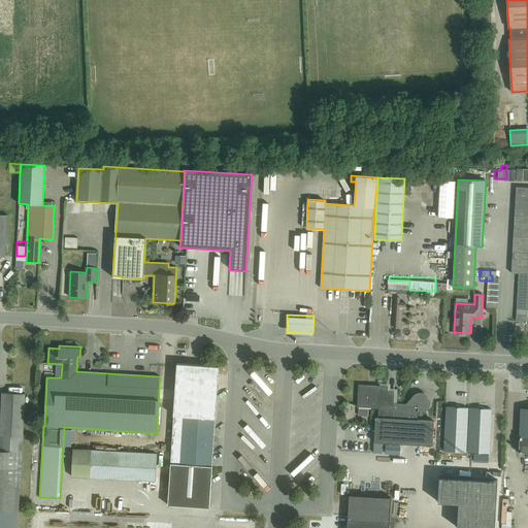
[(173,415),(167,505),(209,507),(212,466),(211,466),(219,366),(176,363),(173,415)]
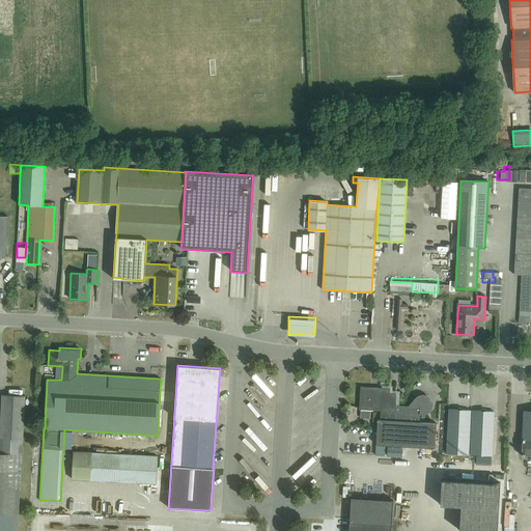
[(249,370),(272,395),(276,391),(253,366),(249,370)]
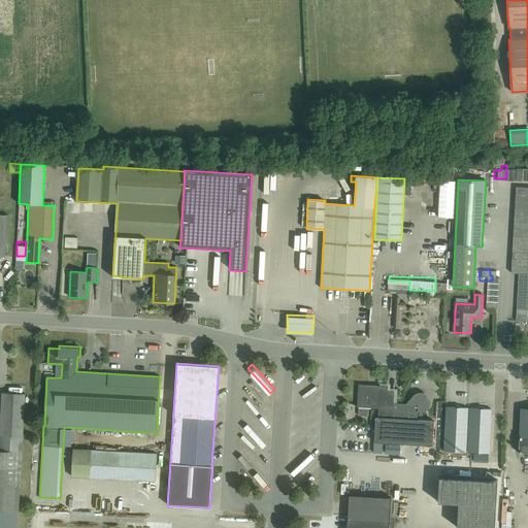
[(300,382),(309,372),(304,367),(295,376),(300,382)]
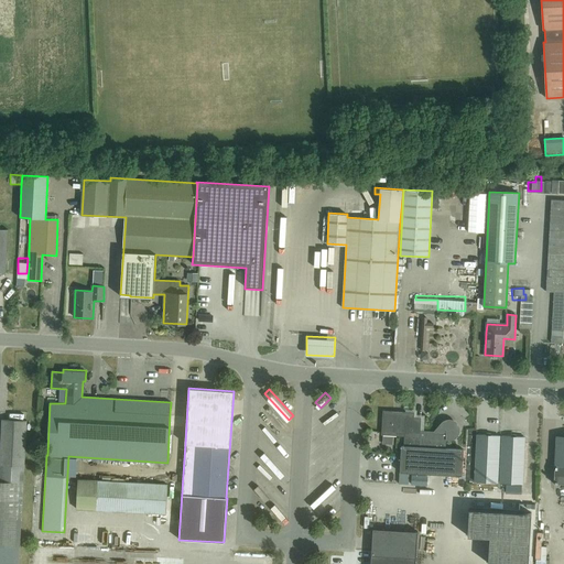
[(407,434),(407,436),(404,436),(404,446),(401,446),(400,473),(463,476),(464,449),(445,448),(446,438),(448,440),(451,438),(453,438),(455,436),(457,435),(458,433),(458,430),(458,427),(457,425),(456,423),(454,422),(452,421),(449,420),(447,421),(445,421),(443,423),(441,424),(440,426),(440,430),(440,432),(440,433),(420,432),(421,418),(414,418),(414,412),(384,411),(382,435),(397,436),(397,433),(407,434)]
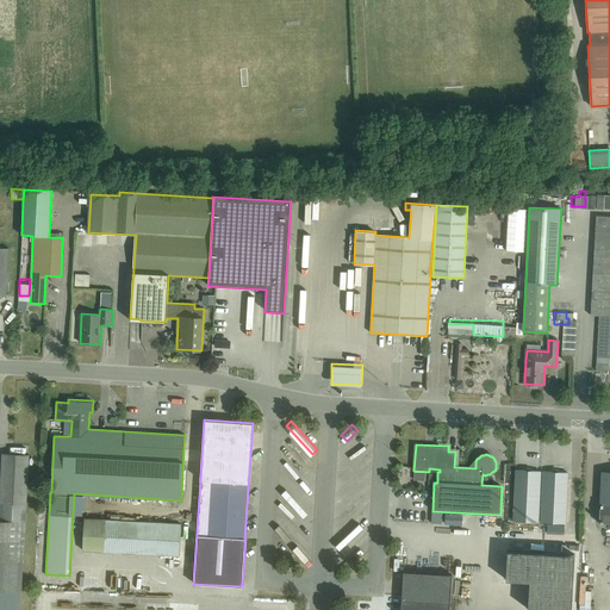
[(0,500),(0,609),(20,609),(29,455),(2,454),(0,500)]
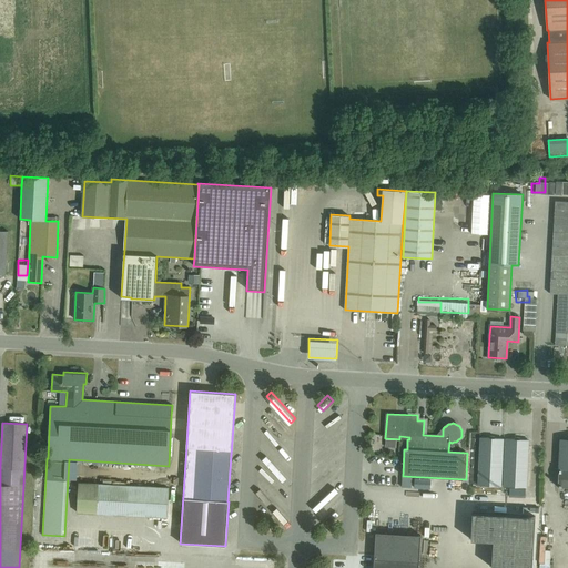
[(270,427),(265,432),(285,456),(291,453),(270,427)]
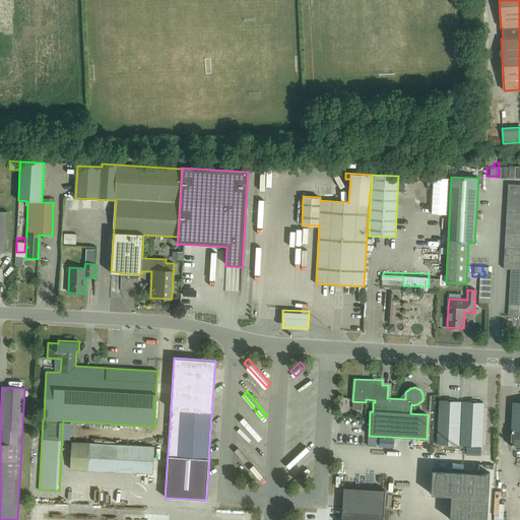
[(461,402),(440,401),(438,444),(459,445),(461,402)]
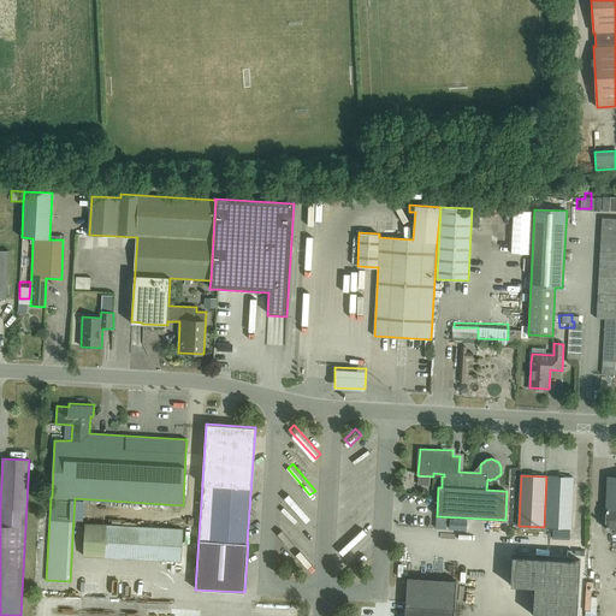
[(615,475),(608,477),(605,528),(615,528),(615,475)]
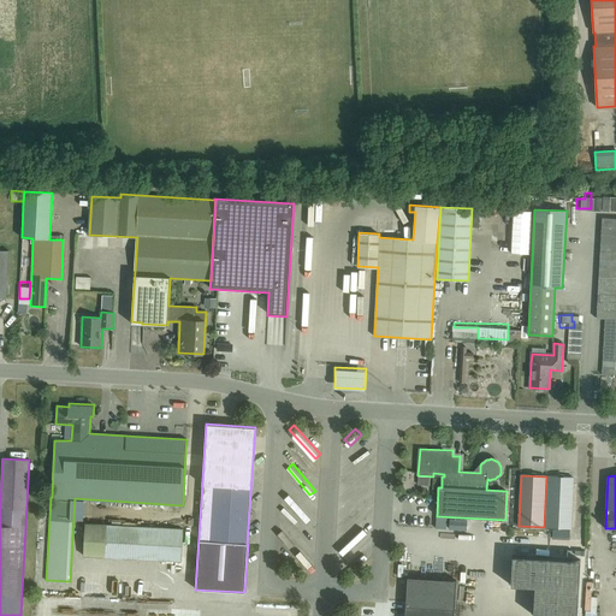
[(574,478),(549,477),(545,527),(570,528),(574,478)]
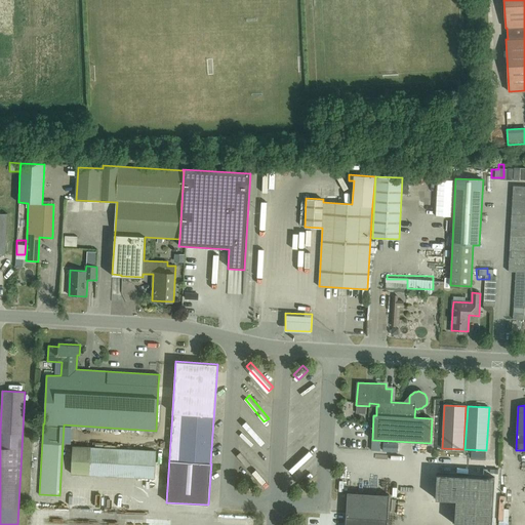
[(251,407),(245,411),(264,436),(270,432),(251,407)]
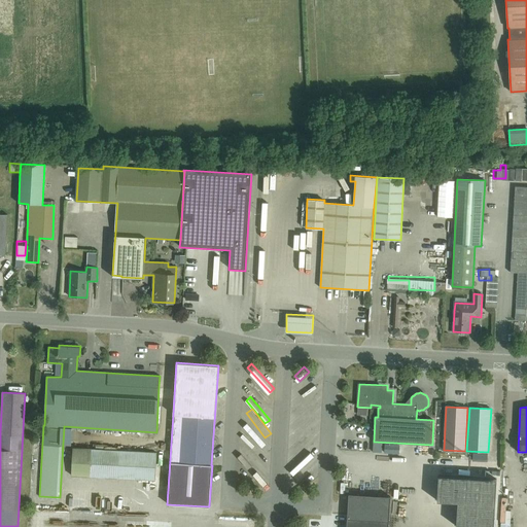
[(259,452),(264,449),(244,428),(240,432),(259,452)]
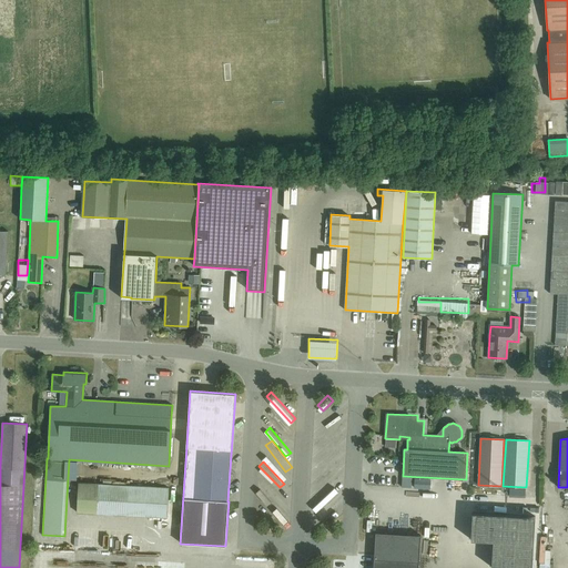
[(327,480),(317,489),(323,496),(333,487),(327,480)]
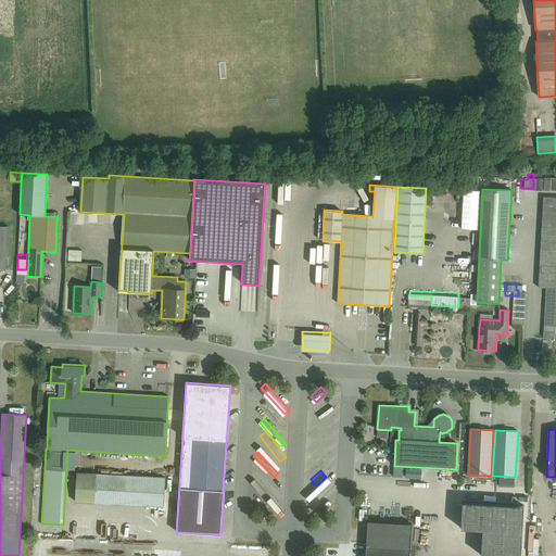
[(164,507),(165,477),(77,471),(75,502),(164,507)]
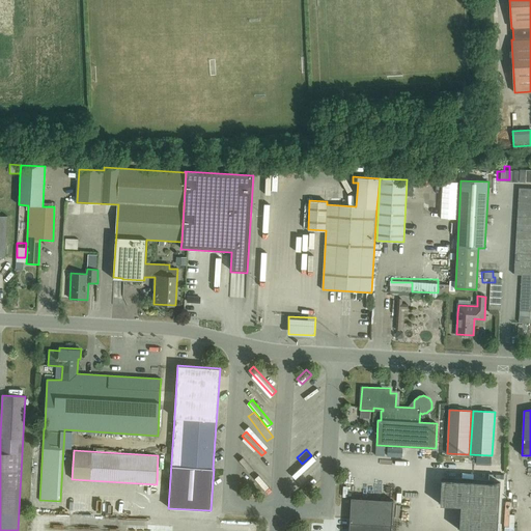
[(499,530),(502,479),(444,476),(442,502),(463,503),(462,528),(499,530)]
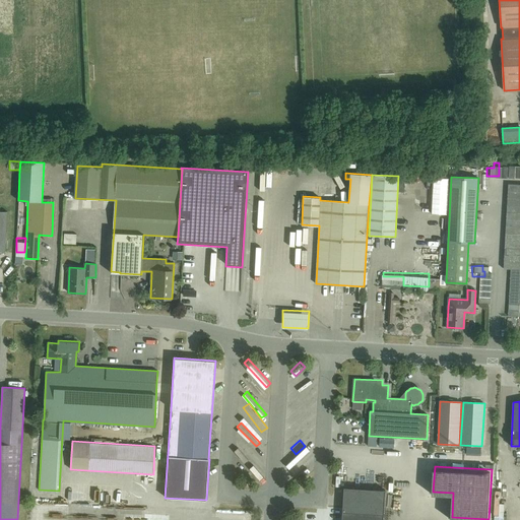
[(383,519),(385,491),(344,488),(341,519),(383,519)]
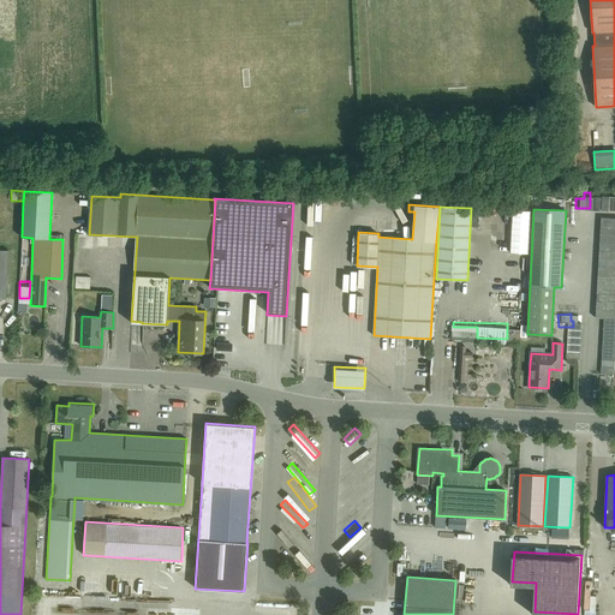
[(115,579),(114,595),(148,597),(149,581),(115,579)]
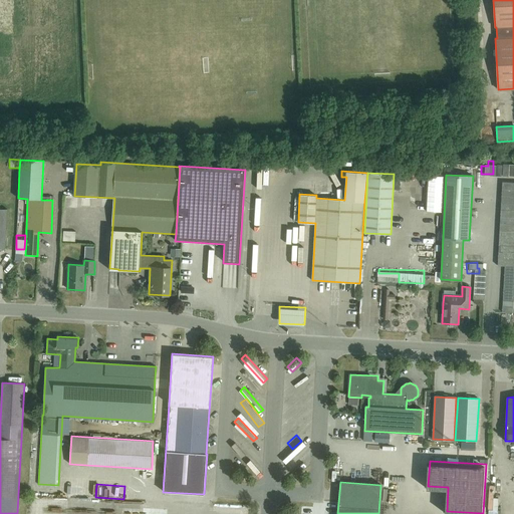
[(68,513),(69,497),(60,497),(59,513),(68,513)]
